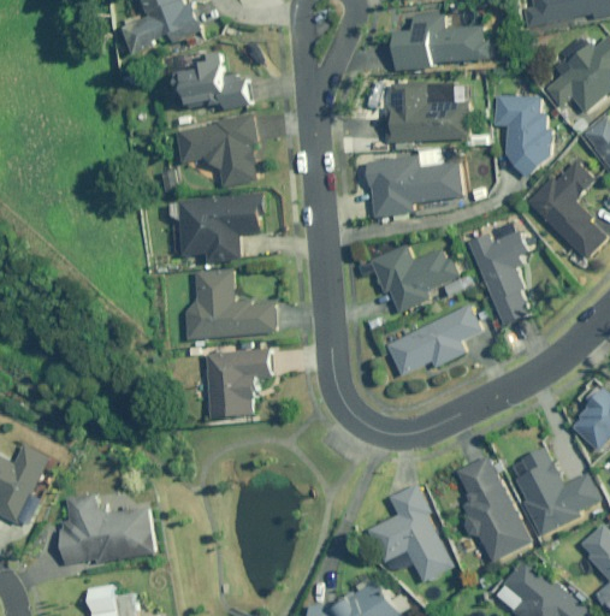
[(134,55),(155,46),(153,42),(169,36),(172,43),(201,30),(189,3),(182,5),(179,0),(138,0),(147,16),(122,28),(134,55)]
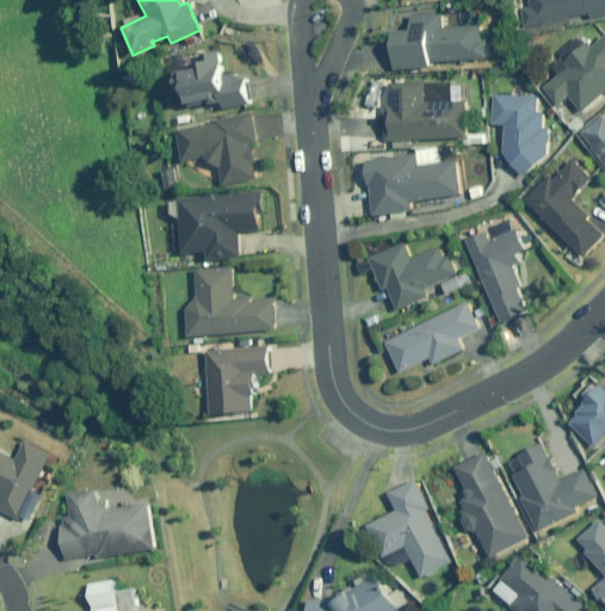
[(604,0),(524,0),(526,6),(516,8),(519,26),(586,12),(587,18),(604,13),(604,0)]
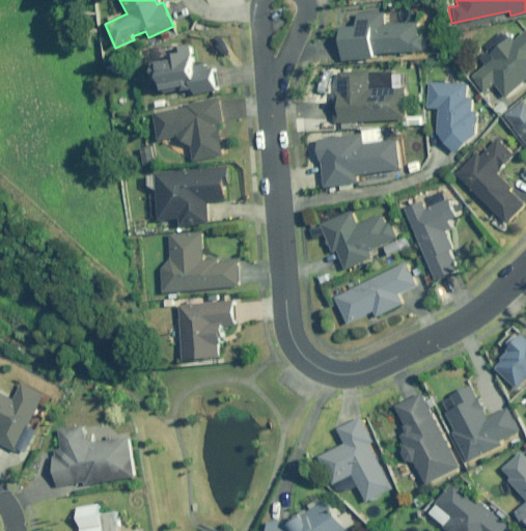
[(375,59),(375,52),(424,50),(423,34),(417,34),(417,22),(382,23),(381,12),(355,14),(355,28),(341,28),(342,60),(375,59)]
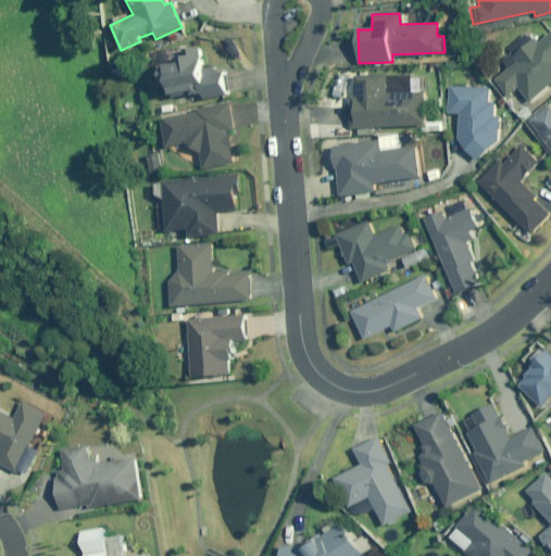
[(550,36),(547,32),(536,42),(523,29),(505,46),(510,50),(499,60),(504,66),(491,79),(508,96),(516,87),(529,102),(550,80),(550,36)]
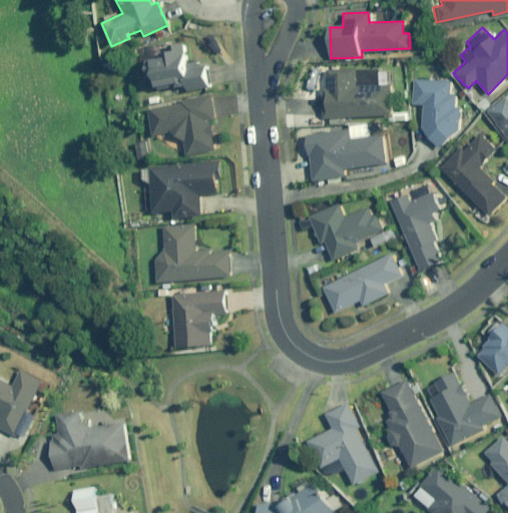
[(148,78),(156,77),(158,88),(185,83),(186,90),(207,87),(203,66),(196,67),(195,62),(185,64),(184,56),(182,44),(165,46),(167,59),(155,60),(155,57),(145,59),(148,78)]
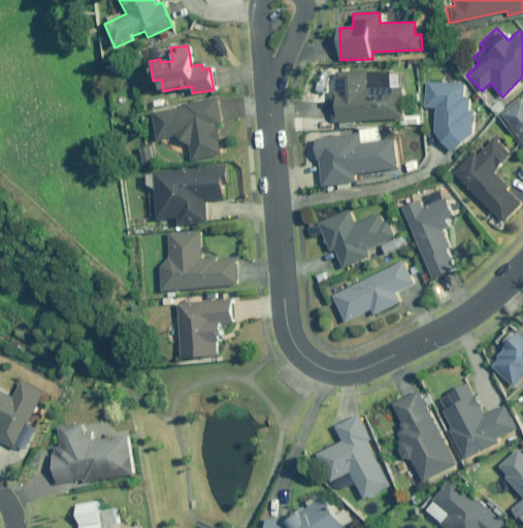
[(387,73),(387,87),(384,87),(369,71),(333,72),(333,91),(329,91),(330,120),(402,118),(402,87),(396,87),(396,72),(387,73)]
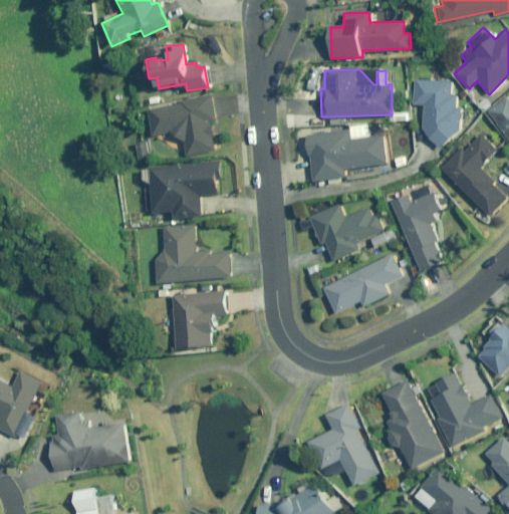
[(411,104),(422,104),(421,129),(439,148),(460,131),(459,107),(455,107),(455,94),(449,94),(450,80),(412,78),(411,104)]
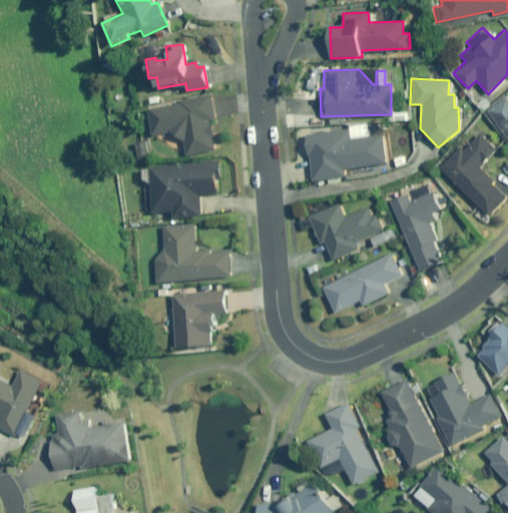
[(507,91),(484,112),(507,139),(507,91)]
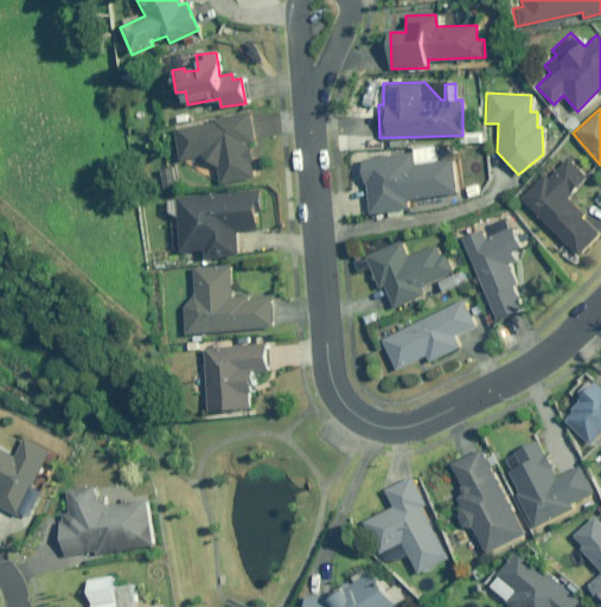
[(174,166),(197,160),(212,170),(216,189),(248,181),(244,165),(248,165),(245,151),(248,149),(241,116),(167,133),(174,166)]
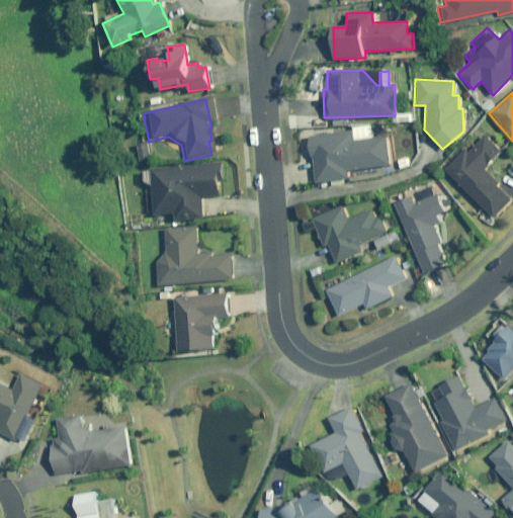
[(310,157),(312,157),(316,183),(350,178),(349,171),(392,165),(388,136),(372,138),(370,123),(350,126),(351,131),(308,137),(310,157)]
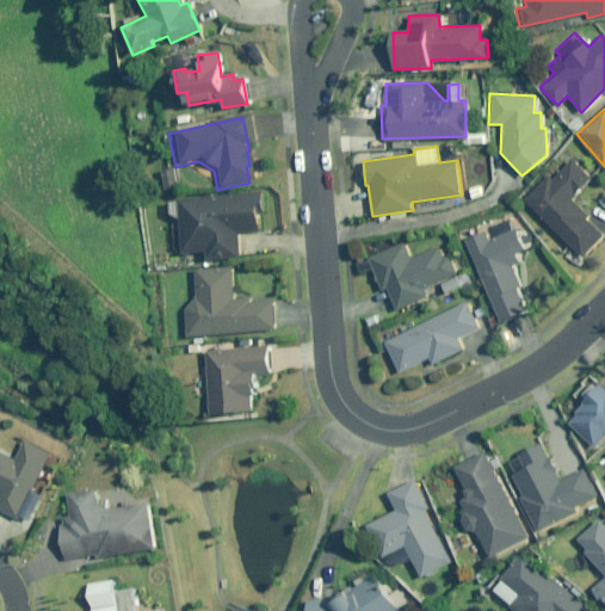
[(604,234),(570,199),(591,180),(569,159),(550,178),(547,174),(522,198),(580,258),(604,234)]
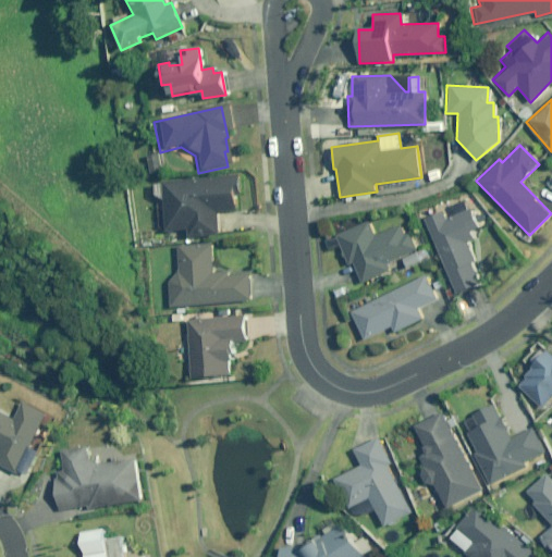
[(155,152),(143,156),(147,173),(158,171),(155,152)]
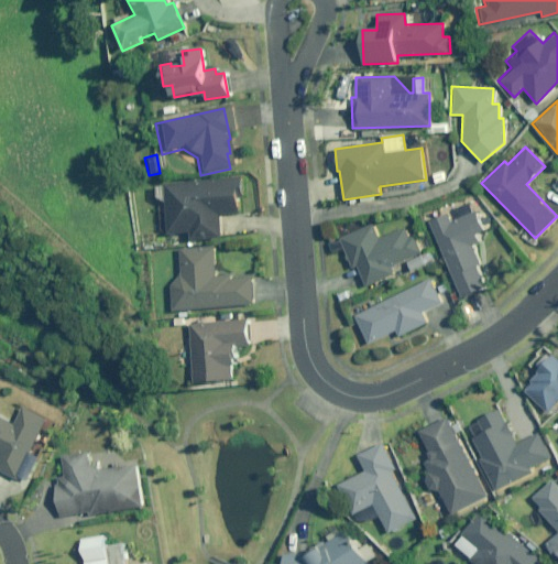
[(234,176),(161,184),(153,184),(155,205),(163,204),(166,232),(189,230),(189,239),(220,237),(218,214),(238,212),(237,196),(241,196),(239,176),(234,176)]
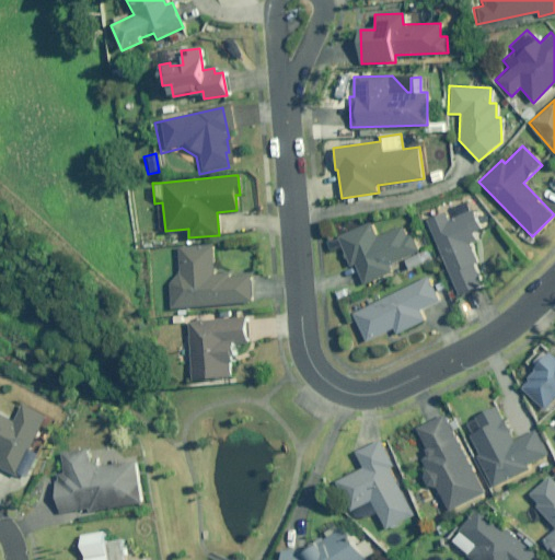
[(459,293),(471,288),(472,291),(484,287),(473,264),(477,261),(469,242),(475,240),(472,233),(481,229),(472,208),(447,219),(442,210),(425,219),(459,293)]
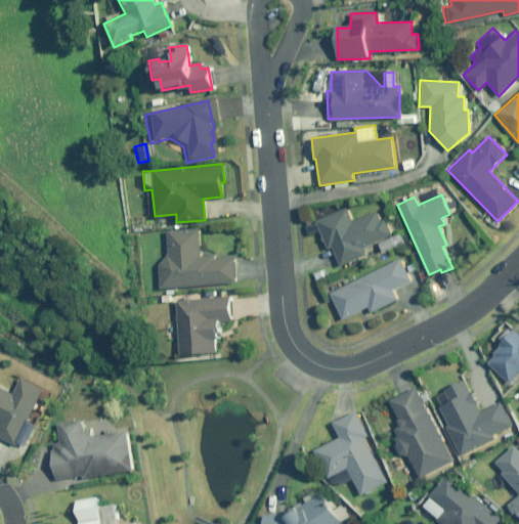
[(327,250),(333,247),(341,266),(378,251),(375,245),(392,237),(394,245),(402,241),(399,232),(392,235),(385,219),(379,221),(375,211),(351,221),(345,208),(314,220),(327,250)]
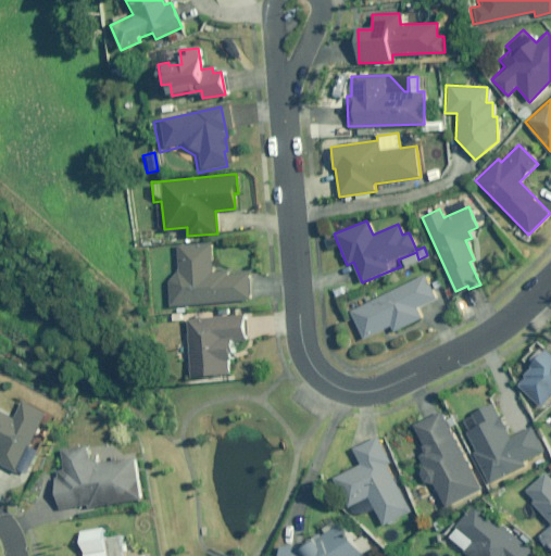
[(248,274),(232,274),(230,269),(220,269),(210,265),(209,244),(174,245),(176,269),(166,279),(167,304),(249,299),(248,274)]
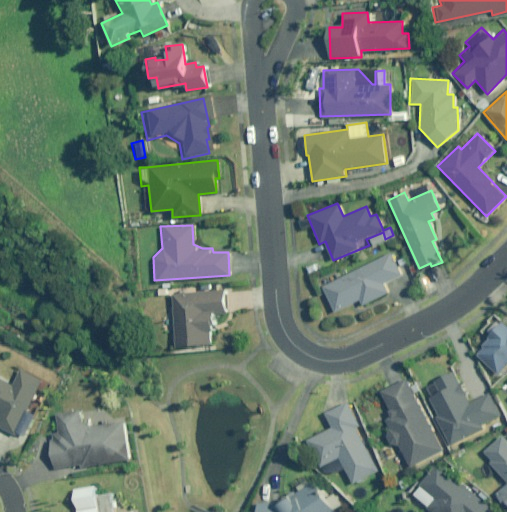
[(388,252),(321,286),(334,312),(358,299),(361,306),(387,292),(383,284),(400,275),(388,252)]
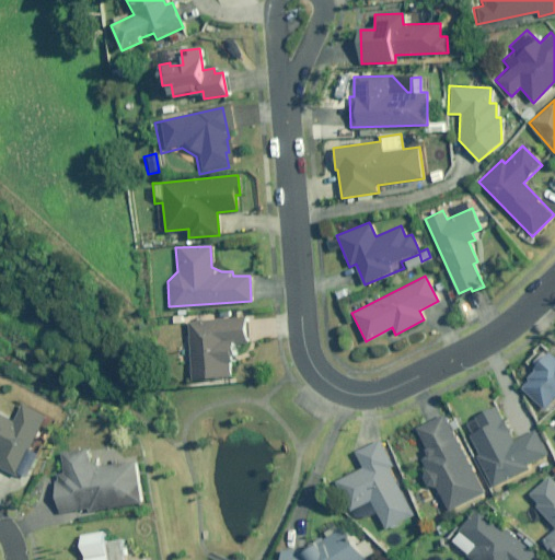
[(246,342),(244,316),(185,322),(191,381),(228,377),(227,362),(233,362),(232,343),(246,342)]
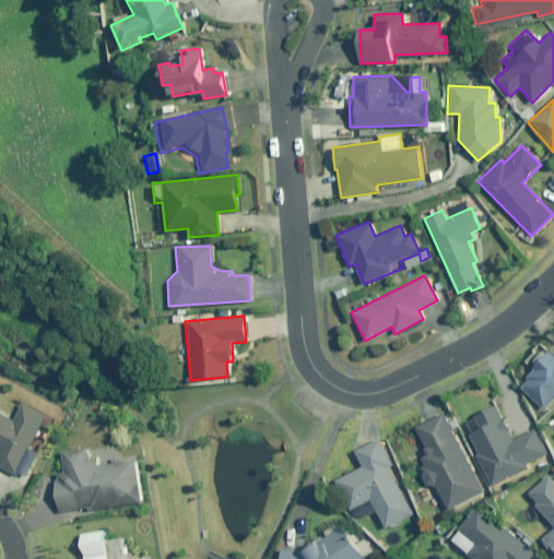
[(553,395),(553,358),(547,353),(526,377),(528,379),(519,388),(542,409),(553,395)]
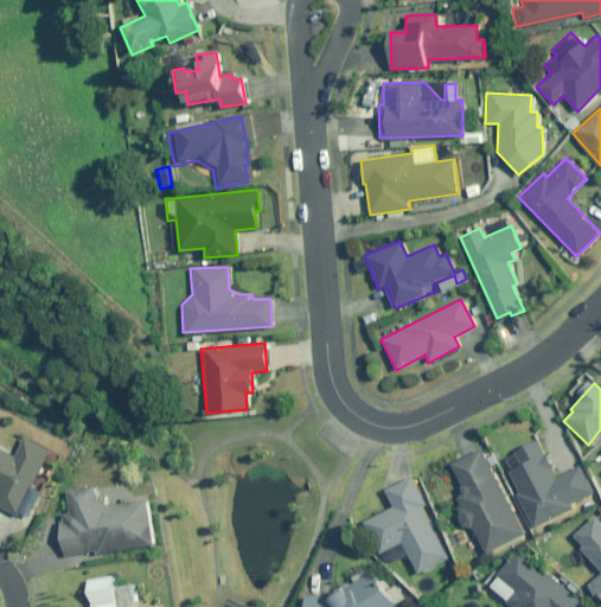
[(0,508),(14,516),(17,511),(26,516),(39,492),(30,487),(48,452),(21,439),(13,457),(0,449),(0,508)]
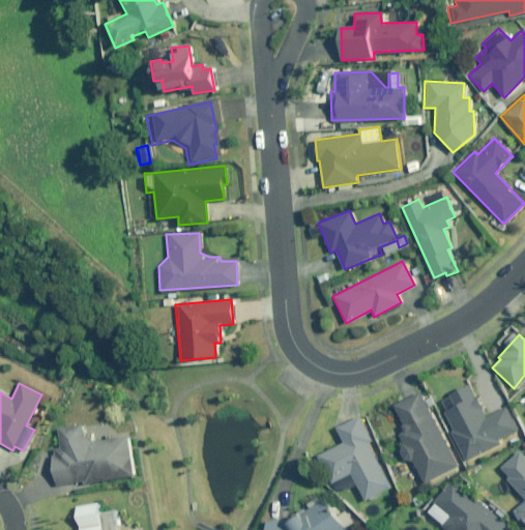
[(451,433),(464,460),(497,443),(495,440),(517,430),(507,409),(500,412),(499,409),(485,416),(469,385),(440,399),(446,411),(444,412),(454,432),(451,433)]
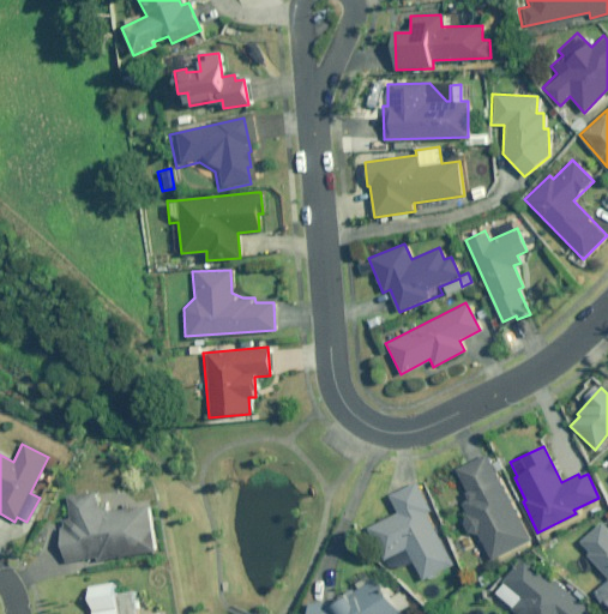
[(462,504),(467,513),(463,523),(468,533),(477,534),(489,559),(529,540),(486,453),(456,469),(470,499),(462,504)]
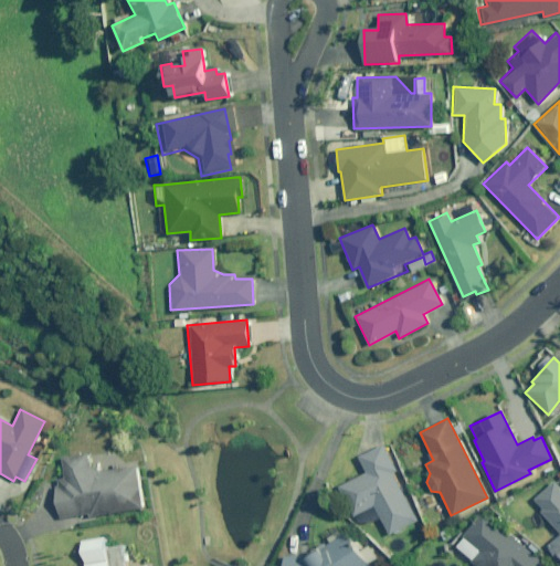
[(339,488),(358,522),(369,522),(379,516),(389,534),(416,519),(391,473),(395,470),(381,443),(349,461),(358,477),(339,488)]
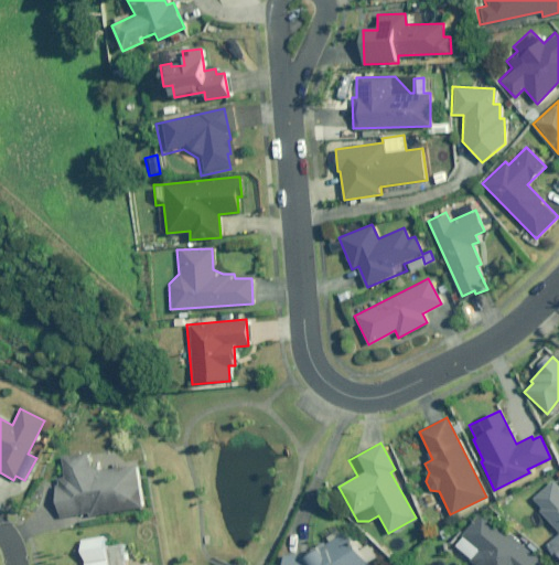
[(54,487),(58,516),(87,512),(88,515),(144,508),(138,466),(96,472),(95,467),(89,468),(87,454),(60,458),(63,477),(55,478),(56,486),(54,487)]
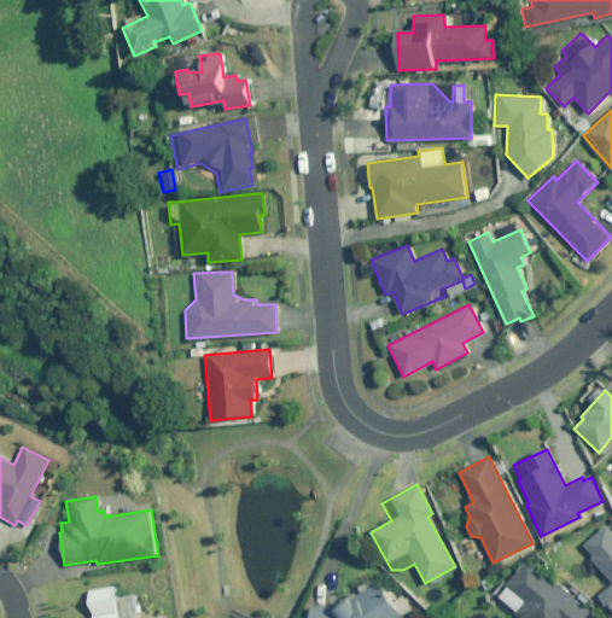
[(577,551),(594,569),(595,587),(601,593),(598,595),(607,606),(610,604),(611,605),(611,530),(607,524),(577,551)]
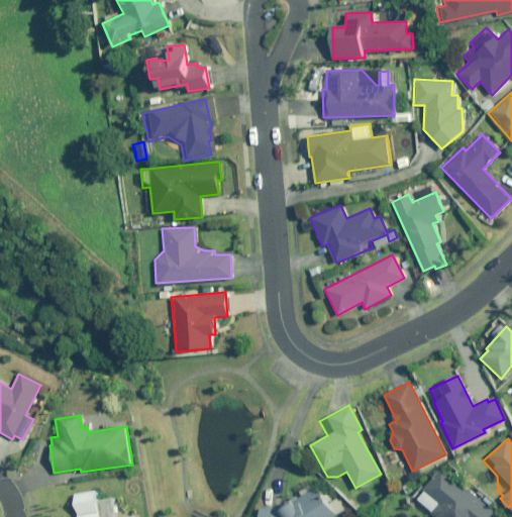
[(435,516),(489,516),(494,512),(441,469),(411,505),(425,516),(426,516),(431,513),(435,516)]
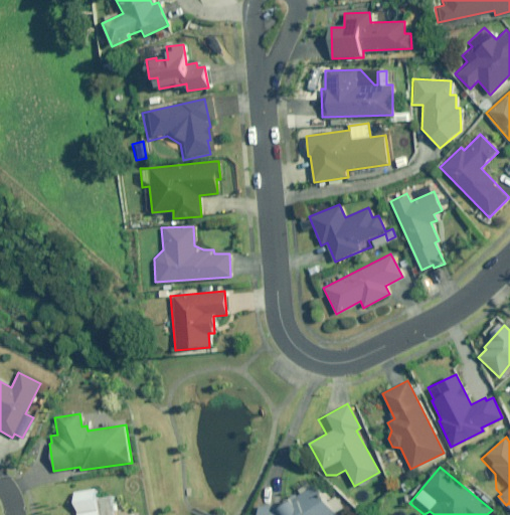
[(260,514),(336,514),(314,486),(306,492),(303,489),(291,499),(293,503),(282,508),(279,504),(261,503),(260,514)]
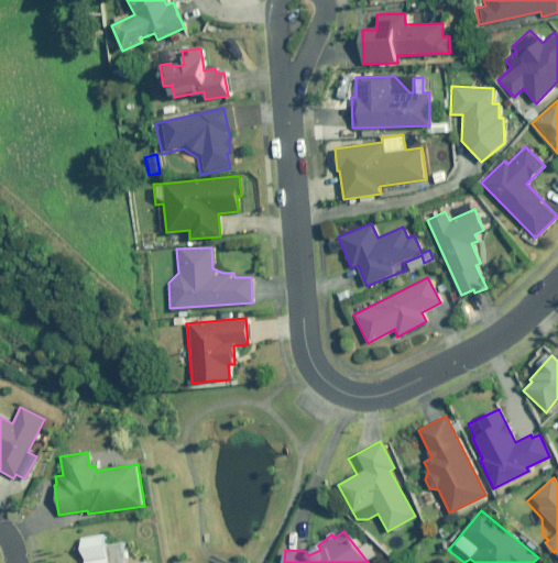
[(121,562),(119,543),(104,547),(101,534),(80,538),(85,562),(121,562)]
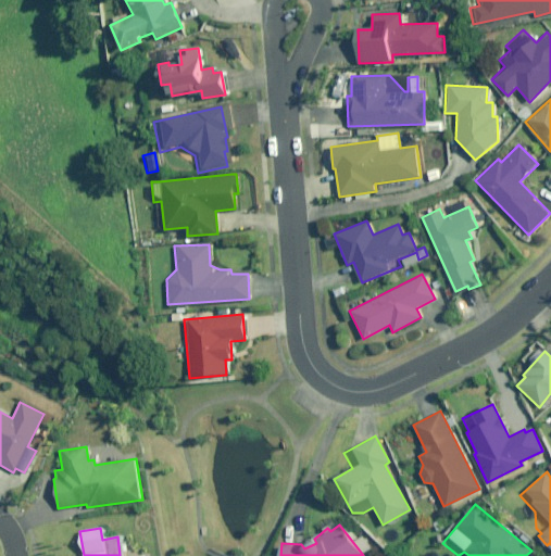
All buildings are outlined.
